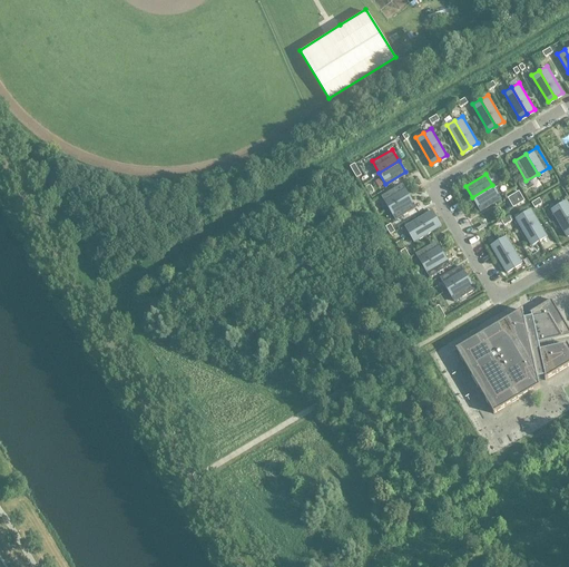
[(381,194),(388,205),(408,194),(401,182),(381,194)]
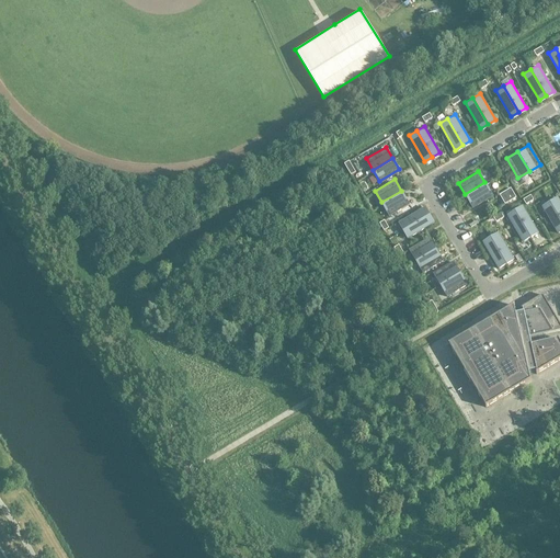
[(491,194),(484,182),(465,194),(471,205),(491,194)]
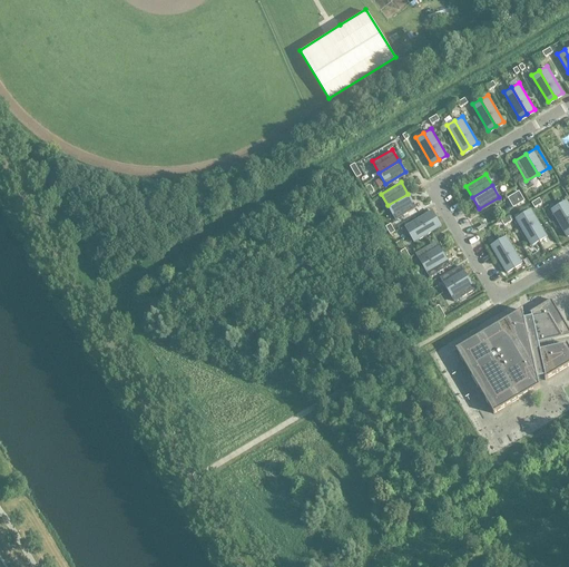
[(414,205),(408,194),(388,205),(394,217),(414,205)]
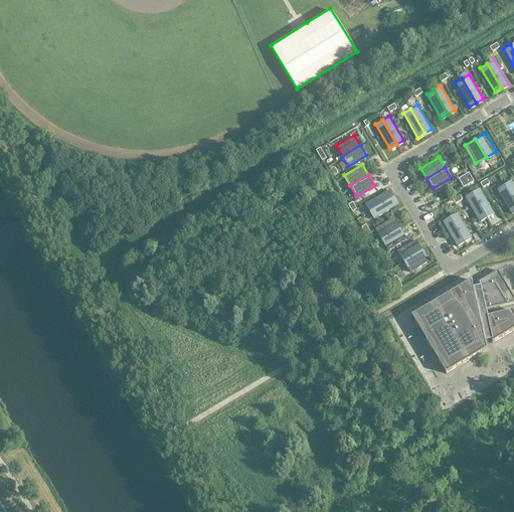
[(513,185),(511,179),(504,183),(513,200),(513,185)]
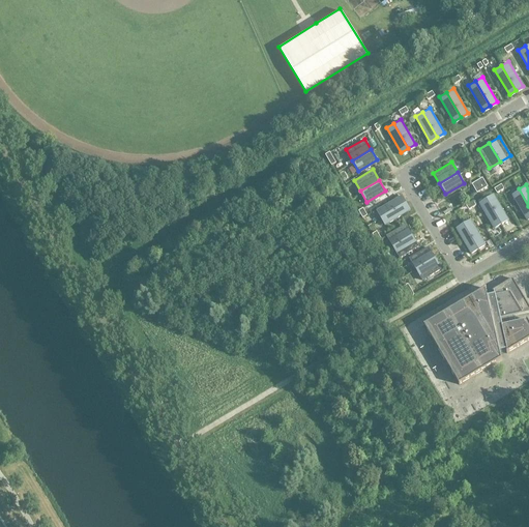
[(526,218),(528,215),(528,206),(519,188),(511,193),(526,218)]
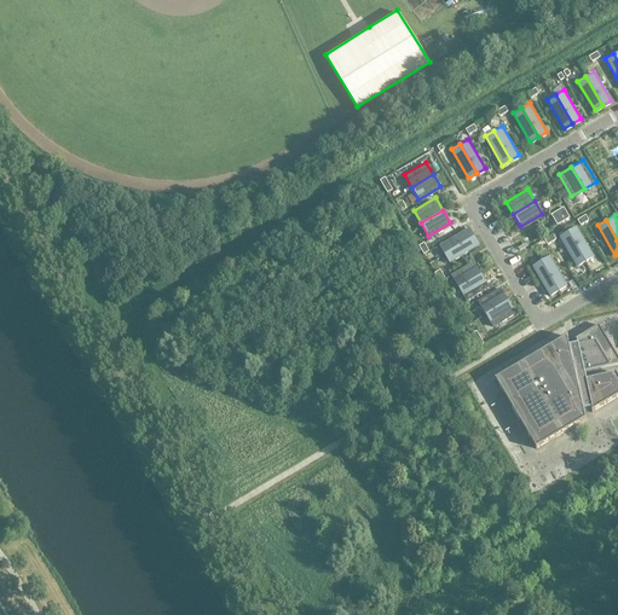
[(576,225),(567,230),(584,259),(593,254),(576,225)]
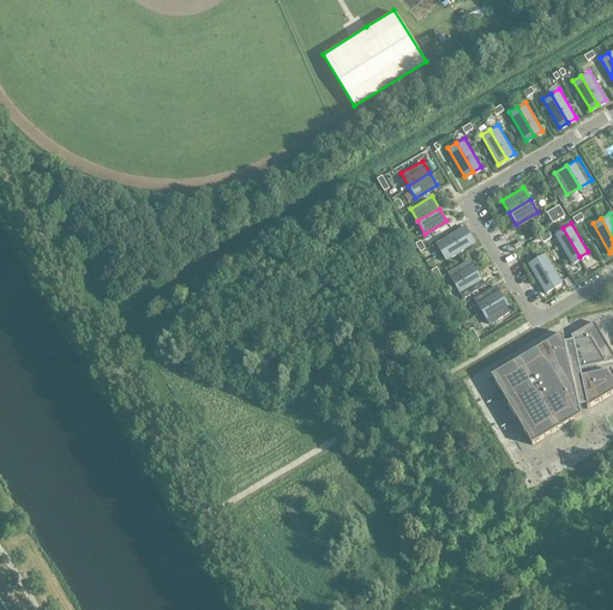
[(436,241),(440,249),(469,233),(464,224),(436,241)]
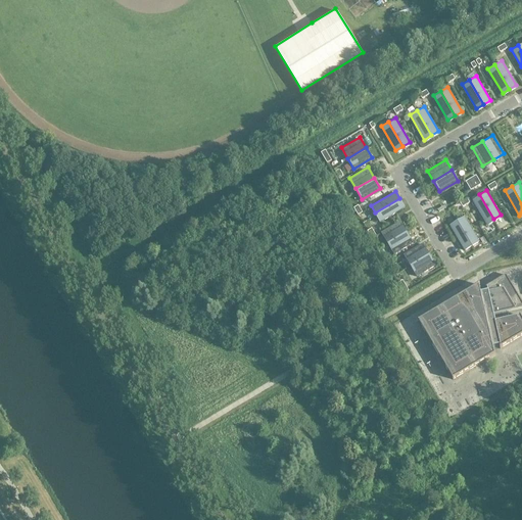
[(486,223),(493,219),(479,194),(472,198),(486,223)]
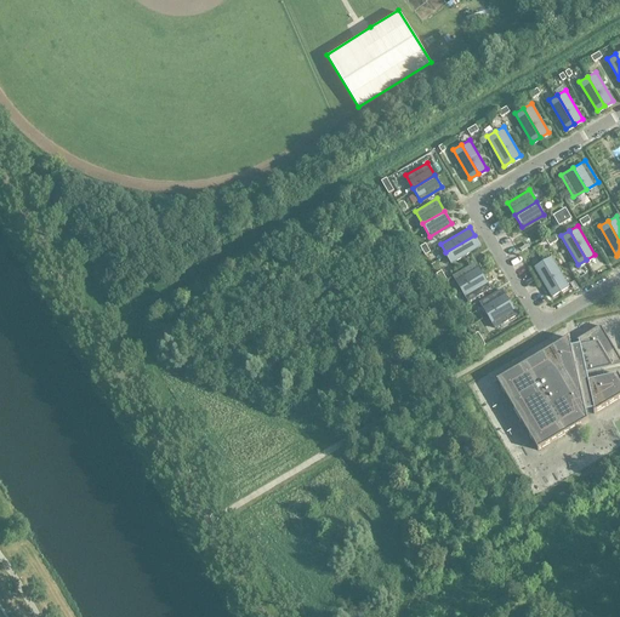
[(479,244),(475,235),(445,252),(450,261),(479,244)]
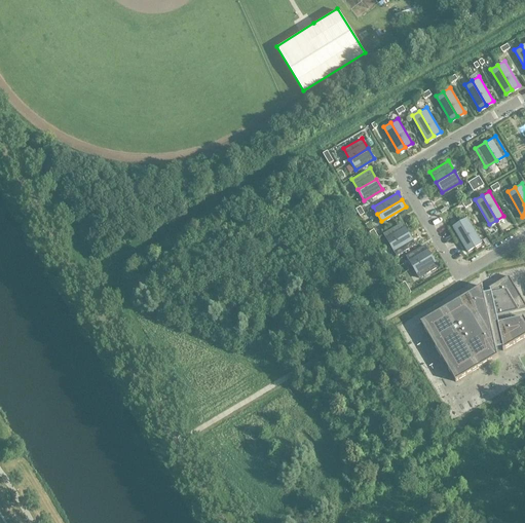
[(465,216),(459,220),(474,246),(481,240),(465,216)]
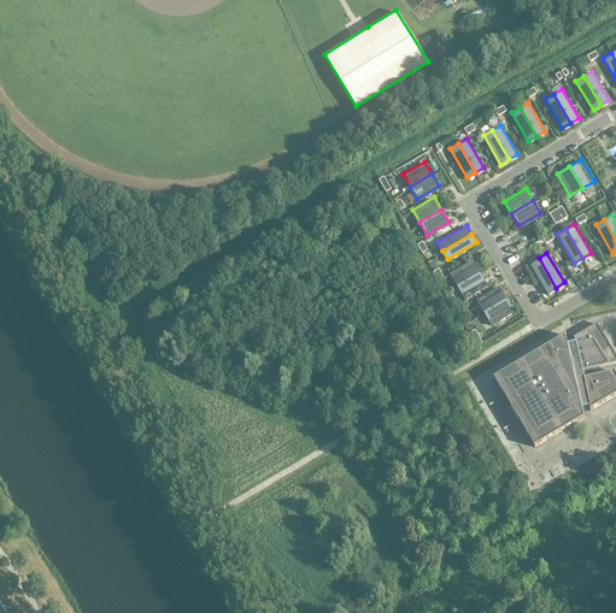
[(547,293),(556,288),(539,258),(531,264),(547,293)]
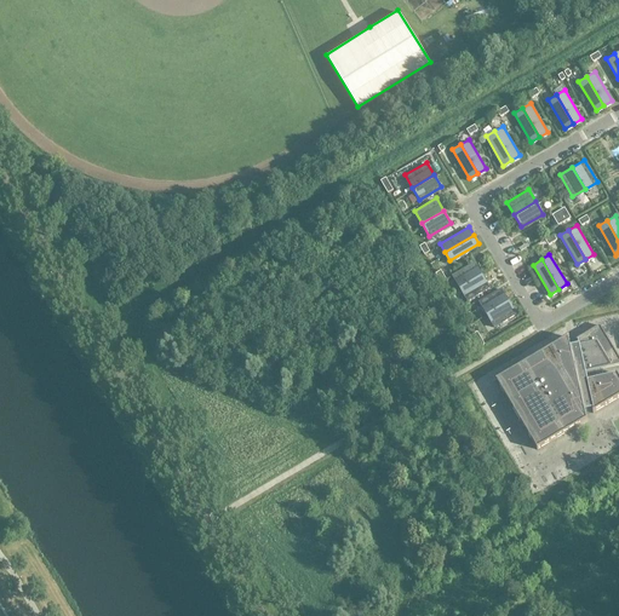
[(452,274),(459,286),(481,272),(474,260),(452,274)]
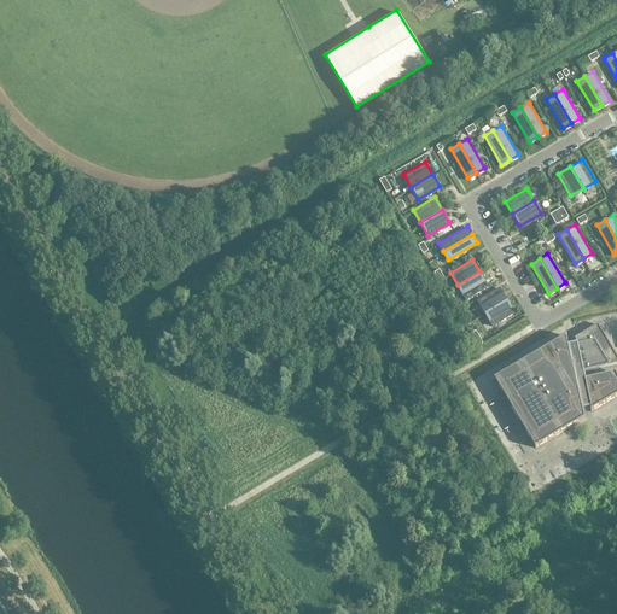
[(487,285),(479,272),(458,285),(465,297),(487,285)]
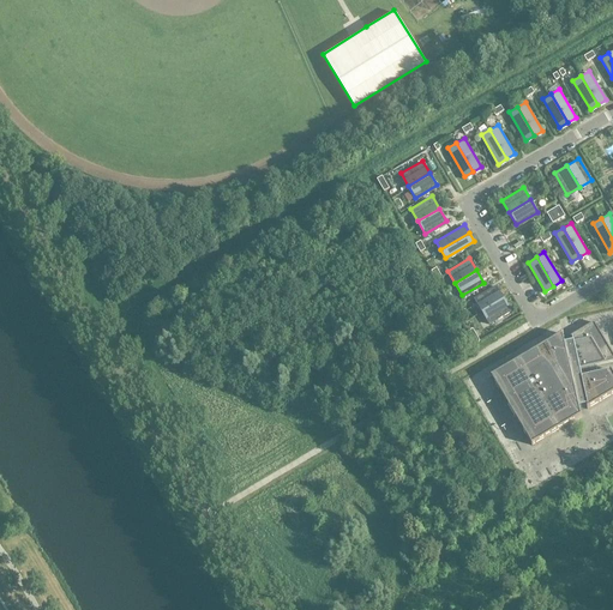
[(474,296),(481,309),(503,296),(496,284),(474,296)]
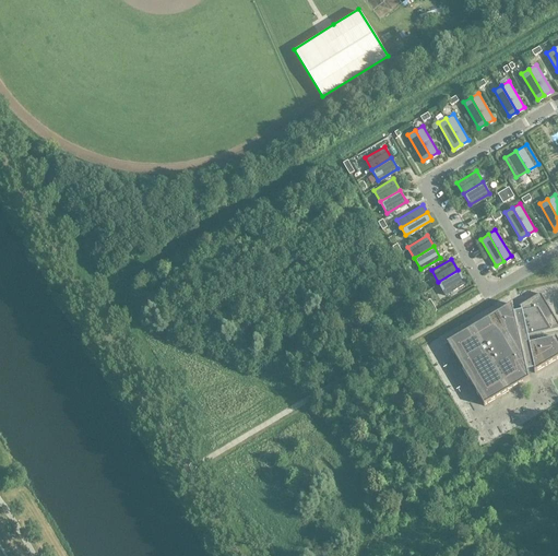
[(464,281),(458,270),(438,282),(444,293),(464,281)]
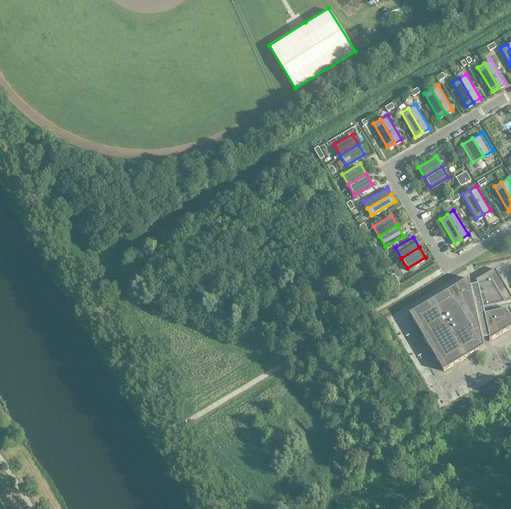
[(510,295),(494,266),(474,278),(475,279),(475,278),(476,282),(469,284),(468,277),(469,277),(468,276),(408,312),(442,369),(484,344),(484,343),(483,344),(481,338),(488,336),(489,337),(488,338),(488,339),(510,325),(510,311),(508,306),(507,306),(508,307),(497,309),(496,302),(510,298),(510,295)]
